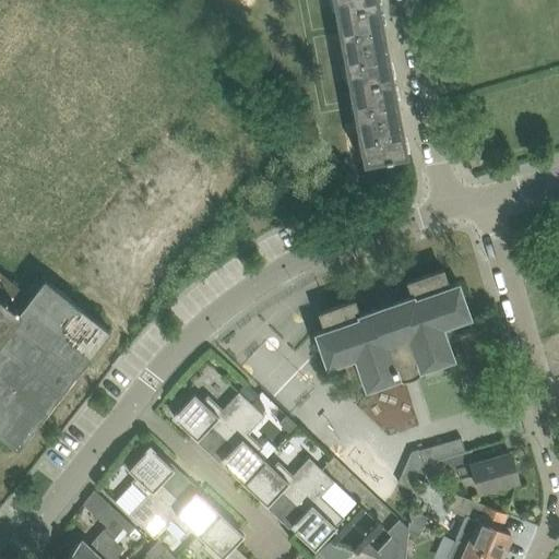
[(379,0),(332,0),(335,11),(379,2),(379,0)]
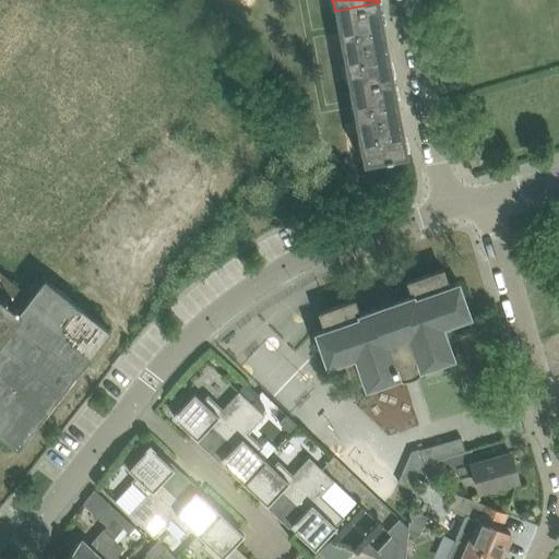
[(379,2),(335,11),(348,86),(393,78),(379,2)]
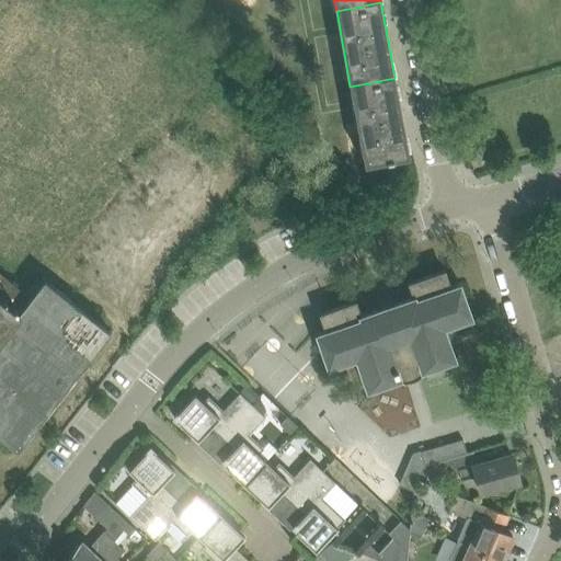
[(409,153),(395,78),(350,87),(364,162),(386,158),(386,159),(393,158),(393,157),(409,153)]
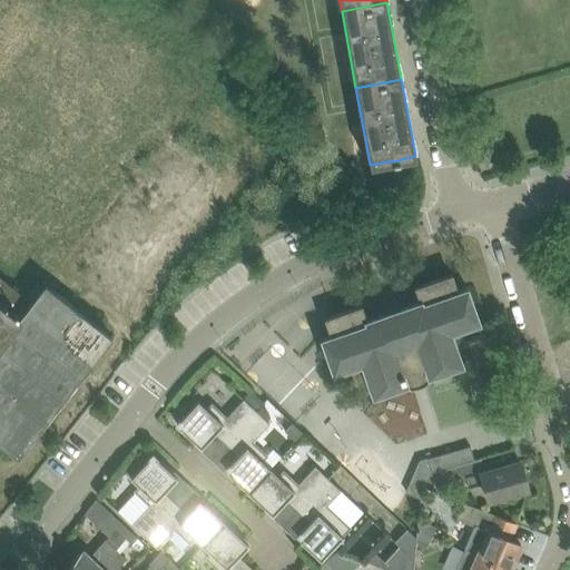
[(321,337),(331,366),(333,371),(362,361),(373,394),(405,382),(406,384),(414,384),(419,383),(423,381),(429,379),(430,376),(430,373),(462,362),(451,330),(478,321),(467,286),(457,290),(451,274),(415,286),(420,300),(400,306),(397,301),(383,305),(385,312),(365,318),(361,306),(325,318),(331,334),(321,337)]
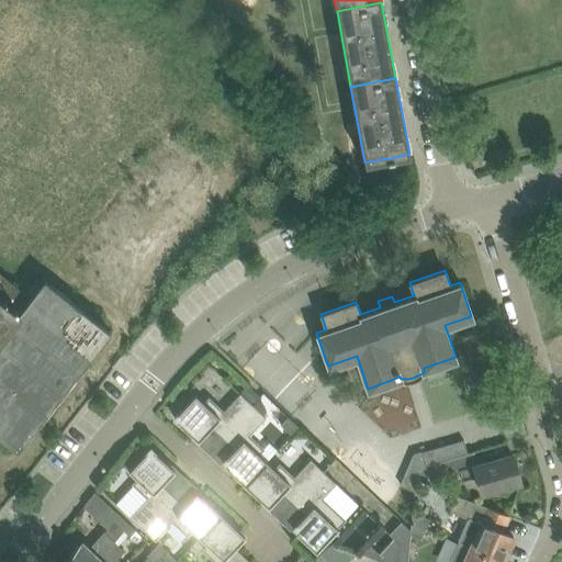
[(0,440),(14,451),(102,326),(33,279),(9,312),(0,305),(0,440)]
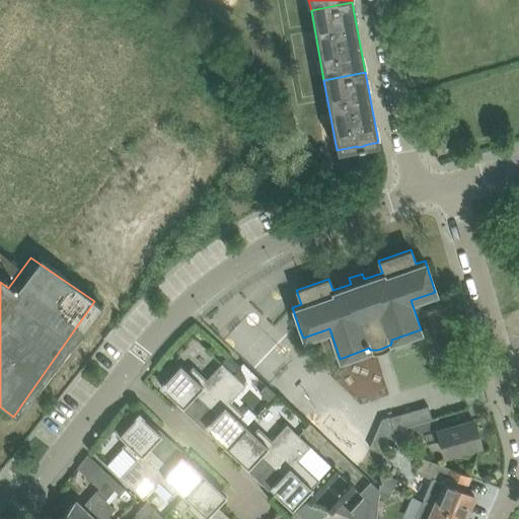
[(205,403),(233,374),(222,363),(206,380),(202,376),(193,368),(190,371),(189,372),(180,364),(164,382),(161,385),(164,388),(164,389),(178,402),(180,401),(183,404),(186,402),(187,402),(195,393),(205,403)]
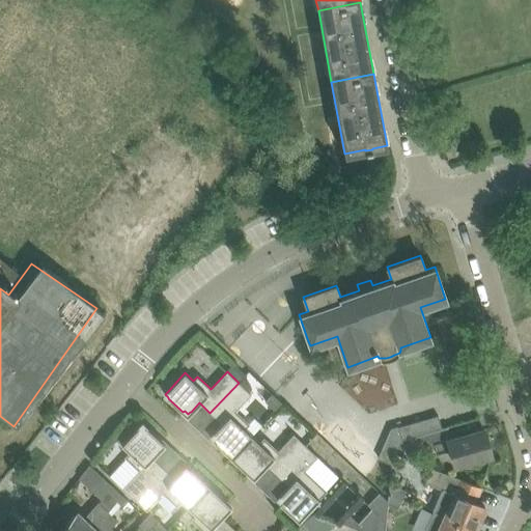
[(230,457),(251,436),(244,428),(248,424),(234,412),(251,394),(239,383),(210,413),(221,423),(213,432),(214,434),(212,436),(215,439),(213,441),(230,457)]
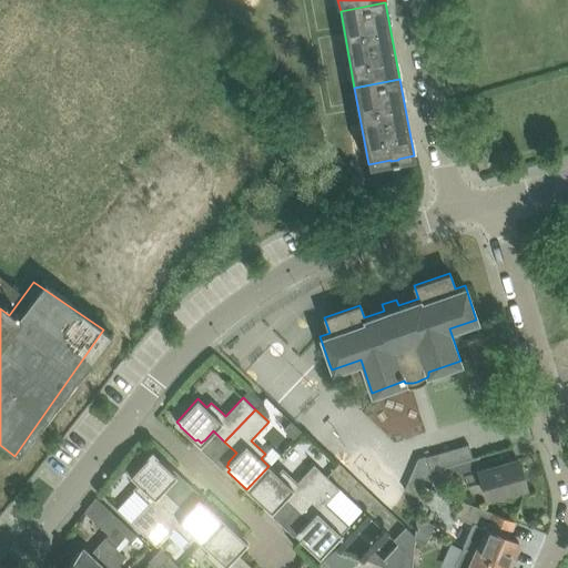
[(290,421),(282,428),(291,437),(300,429),(290,421)]
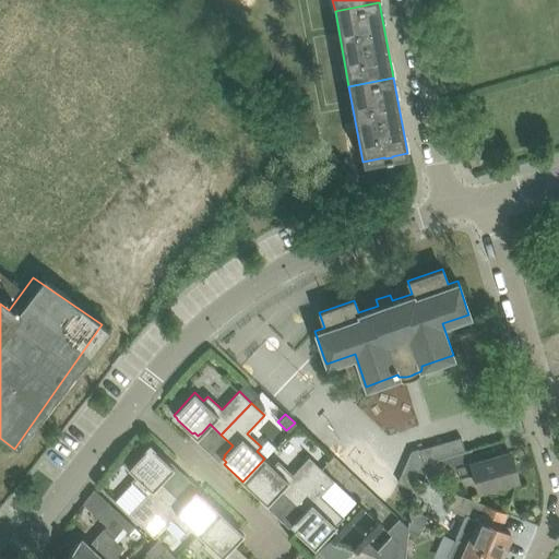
[(411,452),(397,482),(412,488),(423,463),(464,451),(461,438),(440,443),(418,450),(411,452)]
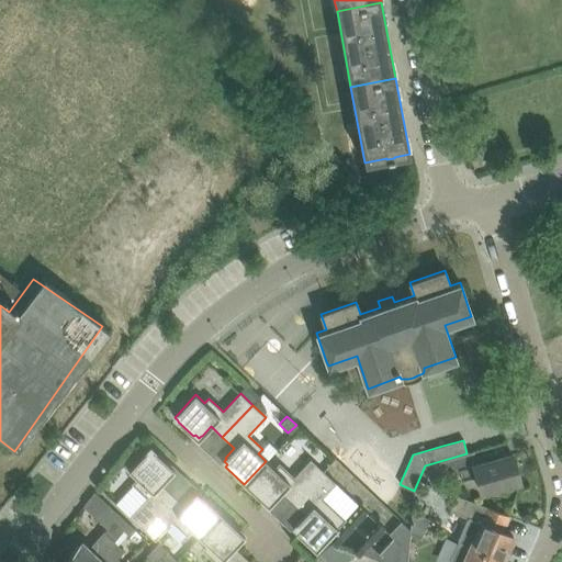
[(147,451),(128,470),(137,479),(133,483),(144,494),(126,513),(142,528),(172,494),(161,484),(170,474),(170,473),(172,471),(168,468),(170,465),(154,451),(150,448),(147,451)]
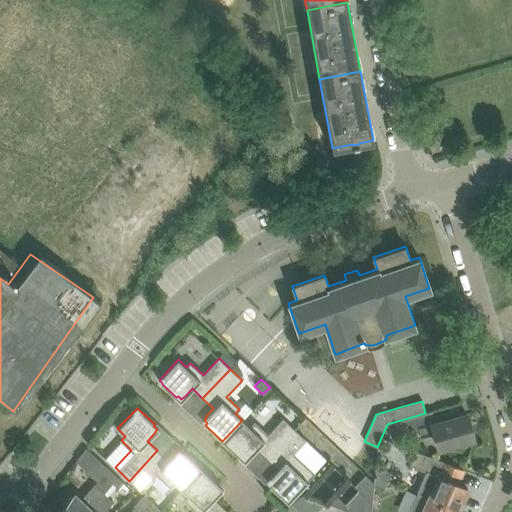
[(470,426),(466,414),(419,428),(415,417),(431,412),(431,411),(425,413),(387,424),(390,436),(418,427),(421,437),(434,433),(439,448),(473,438),(472,435),(474,434),(471,425),(470,426)]
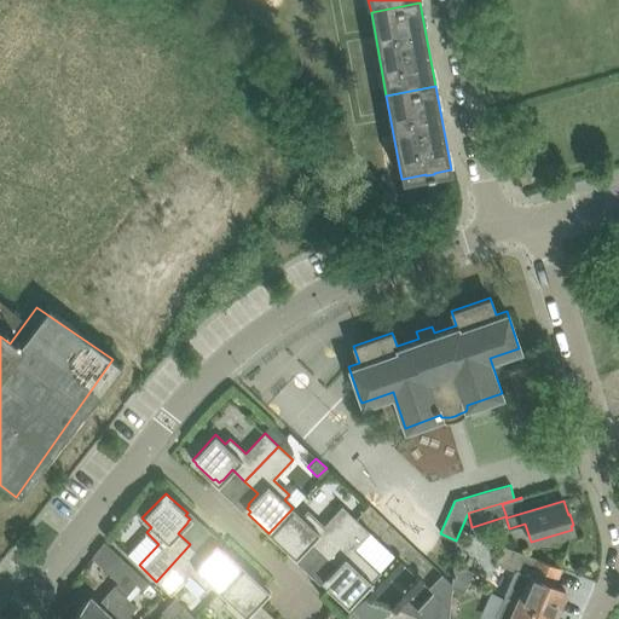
[(322,554),(356,519),(342,507),(323,526),(307,512),(302,516),(293,508),(268,533),(290,554),(293,551),(296,555),(299,553),(300,554),(310,543),(322,554)]
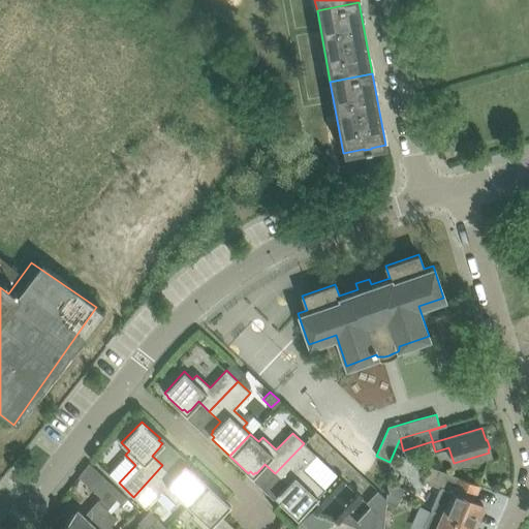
[(317,497),(316,496),(323,489),(303,469),(316,455),(304,443),(275,473),(286,485),(278,494),(279,494),(277,496),(280,499),(278,501),(297,519),(317,497)]
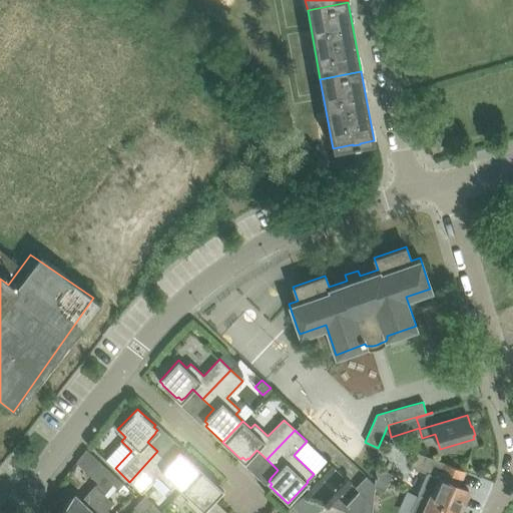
[(87,512),(104,495),(102,493),(110,485),(111,486),(112,485),(107,481),(113,474),(86,448),(75,461),(98,483),(81,500),(74,494),(58,512),(87,512)]
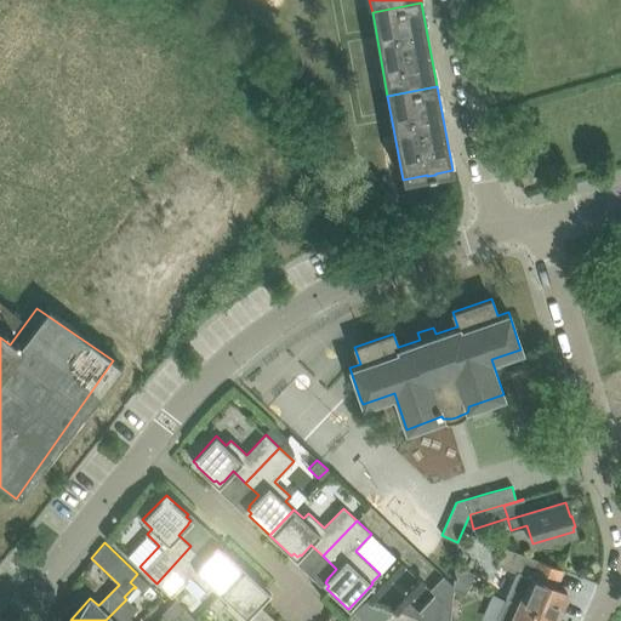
[(204,559),(191,546),(157,584),(167,593),(187,573),(203,587),(208,581),(220,593),(244,568),(223,548),(221,551),(217,546),(215,550),(214,548),(204,559)]
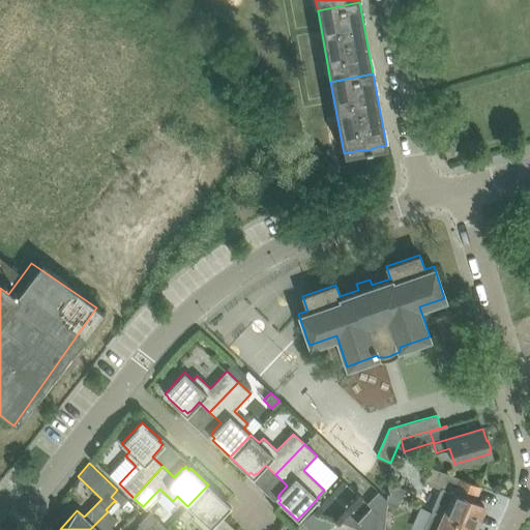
[(480,488),(462,479),(431,466),(424,480),(441,488),(431,511),(473,529),(483,506),(474,502),(480,488)]
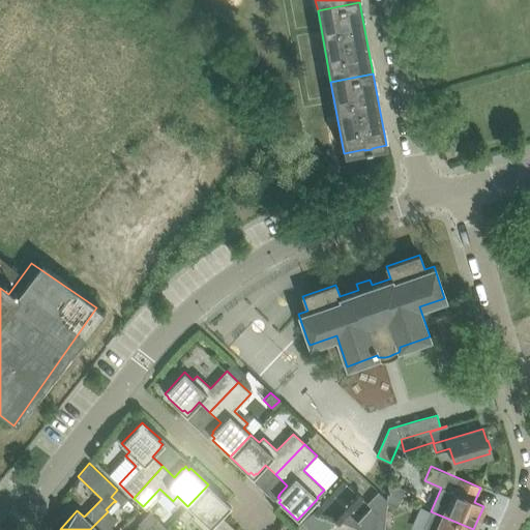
[(388,482),(387,493),(401,499),(405,490),(388,482)]
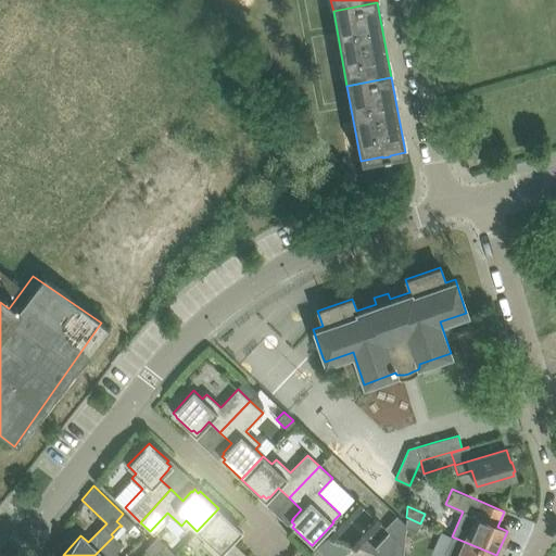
[(238,527),(218,508),(197,531),(202,535),(198,541),(214,555),(247,555),(231,542),(238,534),(240,532),(236,529),(238,527)]
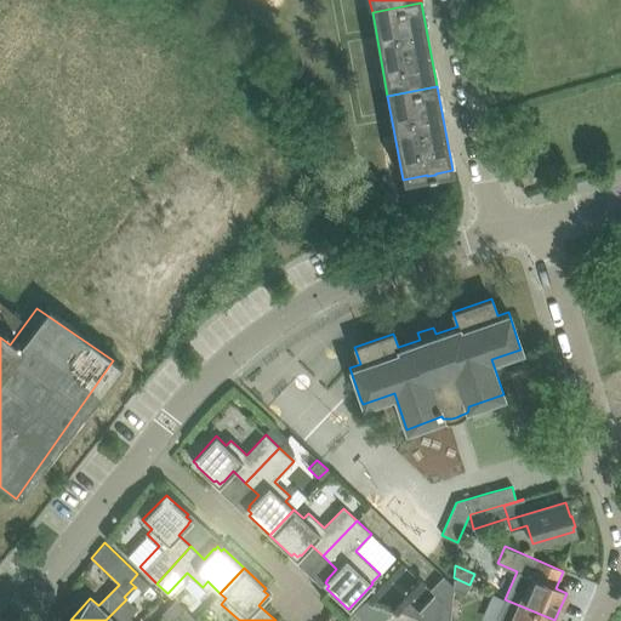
[(153,588),(137,574),(130,582),(136,587),(135,588),(144,597),(153,588)]
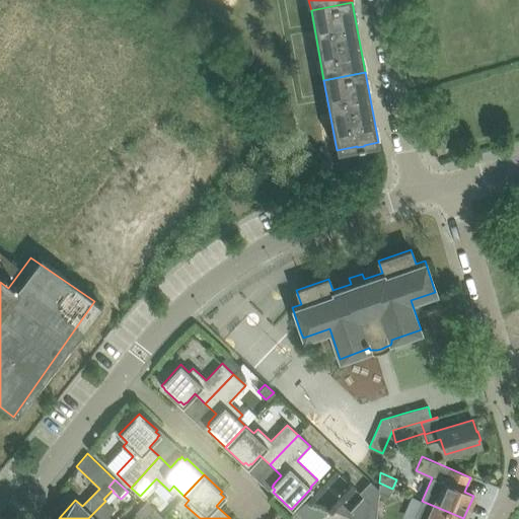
[(388,498),(392,489),(379,483),(378,494),(388,498)]
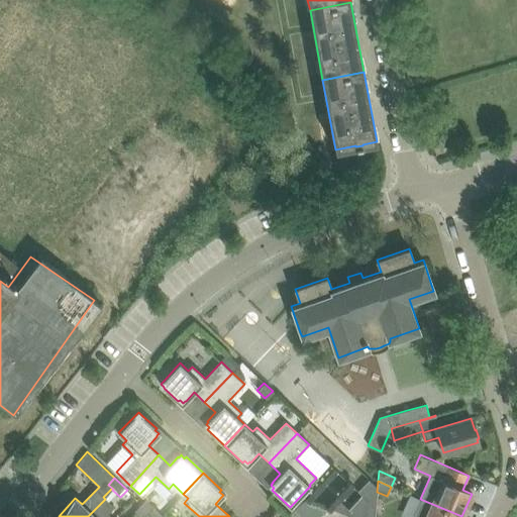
[(351,511),(349,514),(357,516),(374,516),(375,506),(366,497),(351,511)]
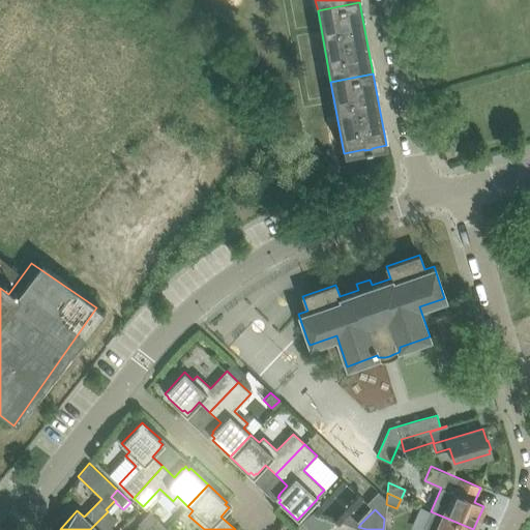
[(314,510),(303,520),(312,529),(324,529),(336,520),(314,510)]
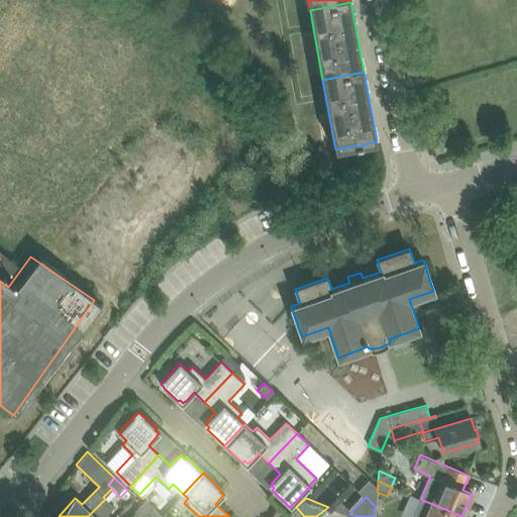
[(102,516),(113,506),(105,499),(88,516),(102,516)]
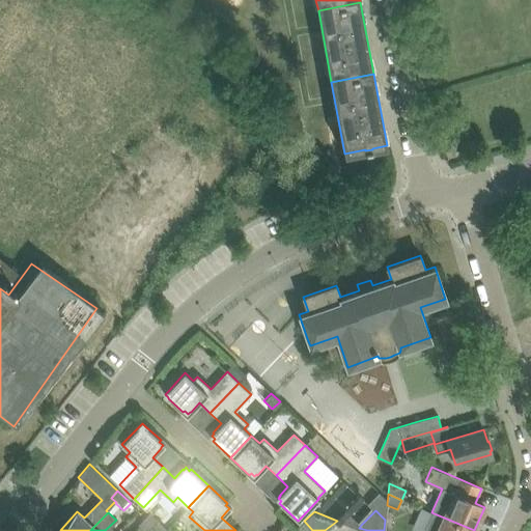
[(474,530),(431,512),(423,530),(474,530)]
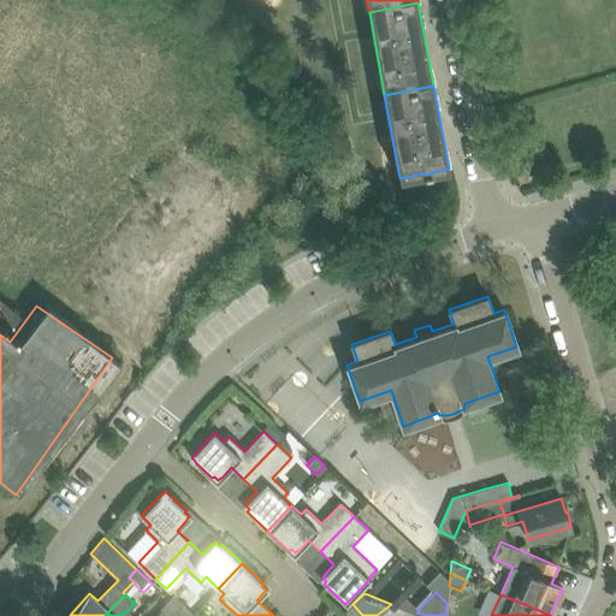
[(173,615),(184,605),(173,596),(163,609),(154,615),(173,615)]
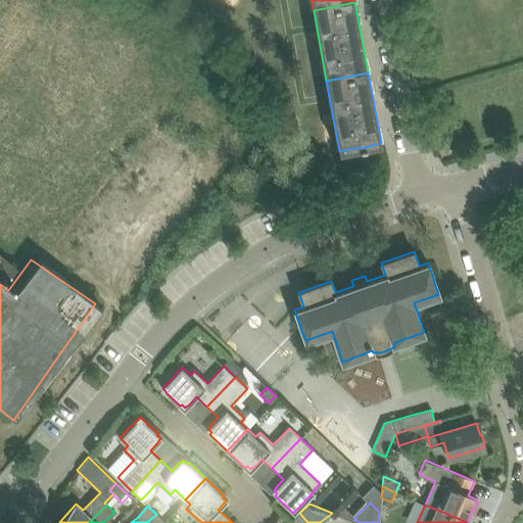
[(307,522),(299,513),(289,521),(291,522),(307,522)]
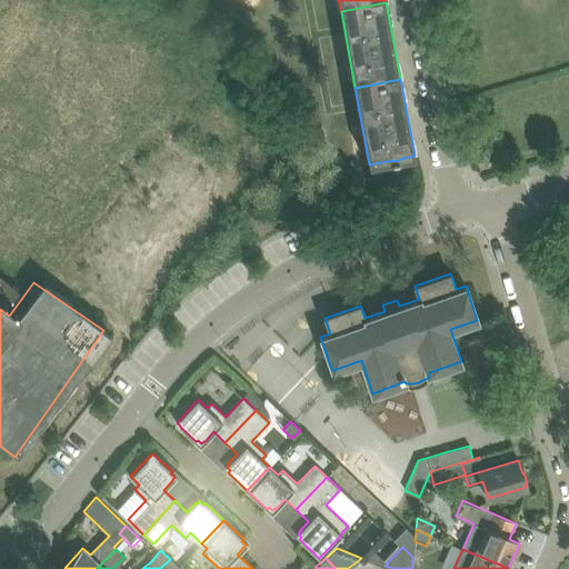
[(178,568),(179,568),(170,559),(160,568),(178,568)]
